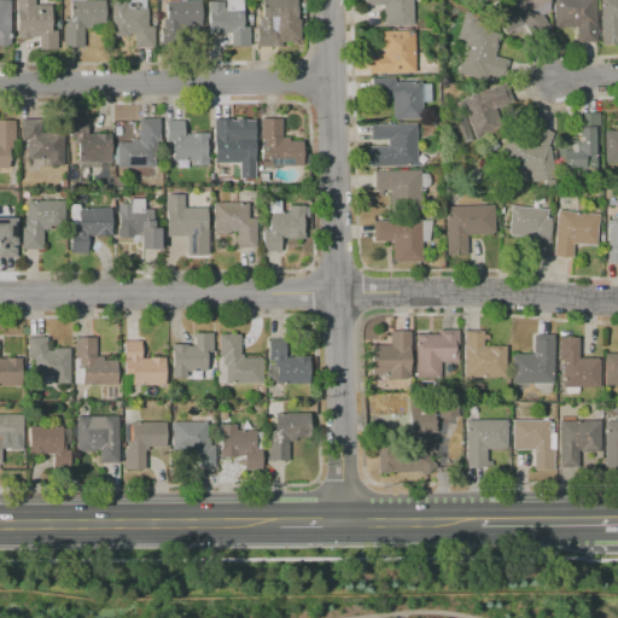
[(0,0),(9,0),(10,41),(9,44),(5,45),(0,46),(0,0)]
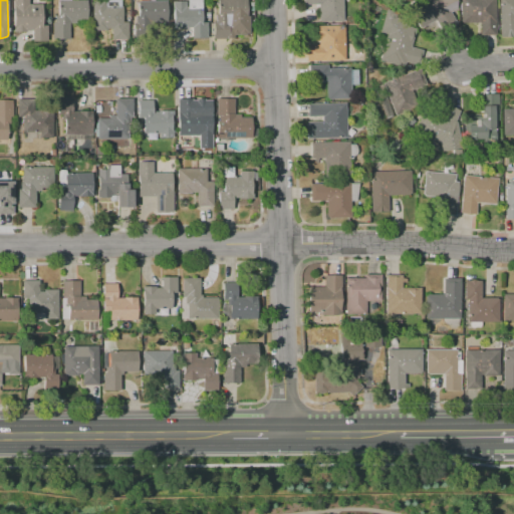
[(13,0),(28,0),(28,4),(41,4),(41,25),(47,25),(47,41),(31,41),(31,30),(26,30),(26,31),(13,32),(13,0)]
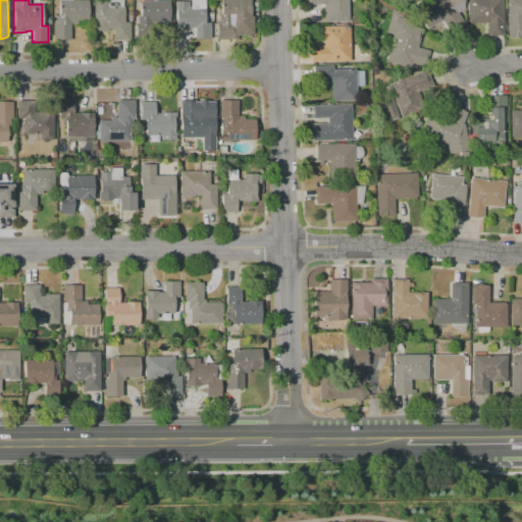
[(58,0),(88,0),(88,23),(70,23),(70,40),(53,40),(53,22),(55,22),(55,16),(58,16),(58,0)]
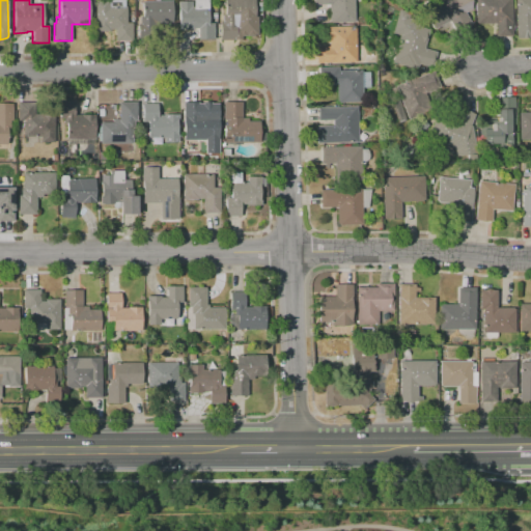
[(94,1),(109,1),(109,0),(124,0),(124,6),(126,6),(126,23),(132,23),(132,39),(114,40),(114,29),(109,29),(109,31),(95,31),(94,1)]
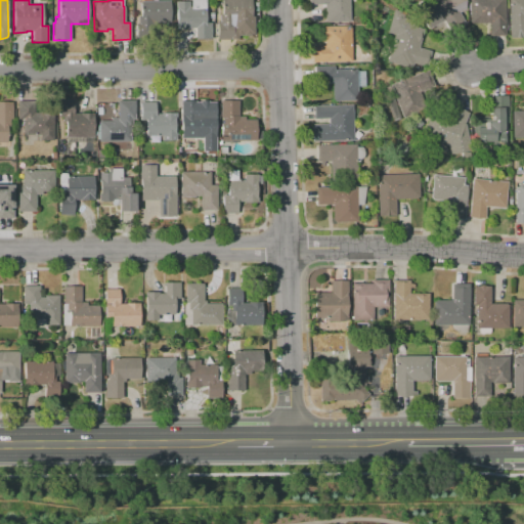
[(140,0),(169,0),(170,23),(149,23),(149,27),(140,27),(140,0)]
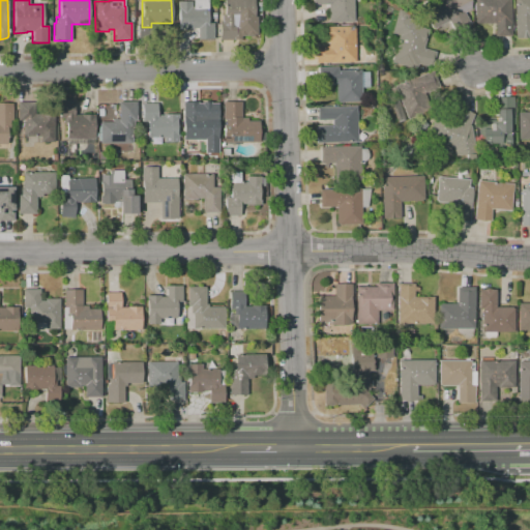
[(177,1),(190,1),(190,6),(193,6),(193,0),(207,0),(207,23),(213,23),(213,39),(197,39),(197,28),(192,28),(192,29),(177,29),(177,1)]
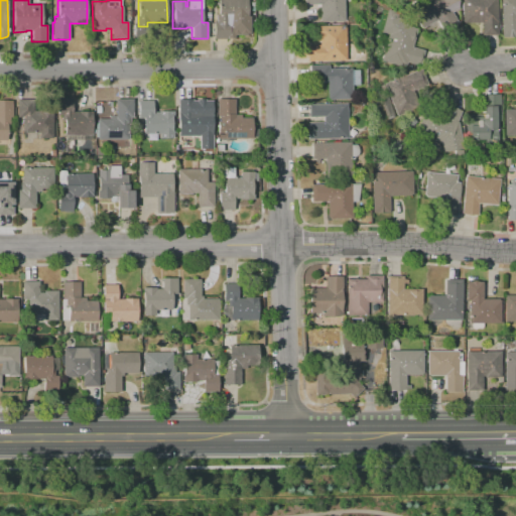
[(219,0),(246,0),(246,15),(249,15),(249,33),(246,33),(246,35),(234,35),(234,38),(214,38),(214,20),(216,20),(216,14),(219,14),(219,0)]
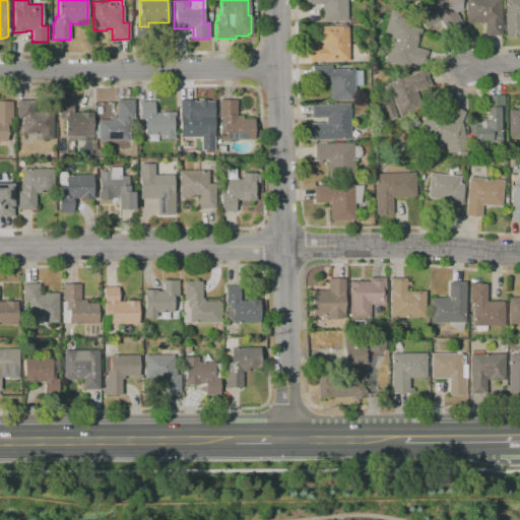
[(306,0),(346,0),(347,22),(323,22),(322,4),(307,5),(306,0)]
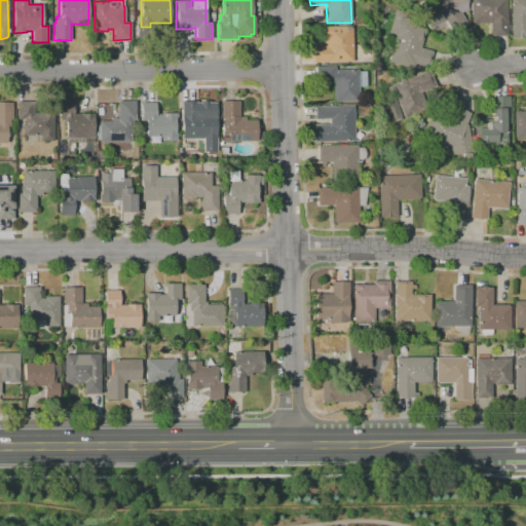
[(429,0),(462,0),(466,7),(459,12),(465,24),(452,32),(445,21),(429,30),(417,8),(429,0)]
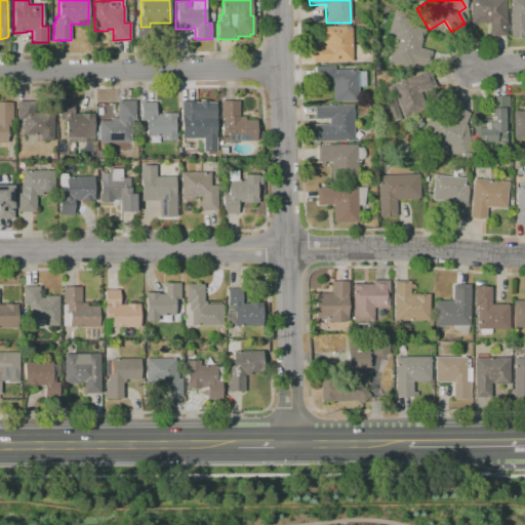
[(470,0),(505,0),(506,35),(489,35),(489,23),(470,24),(470,0)]
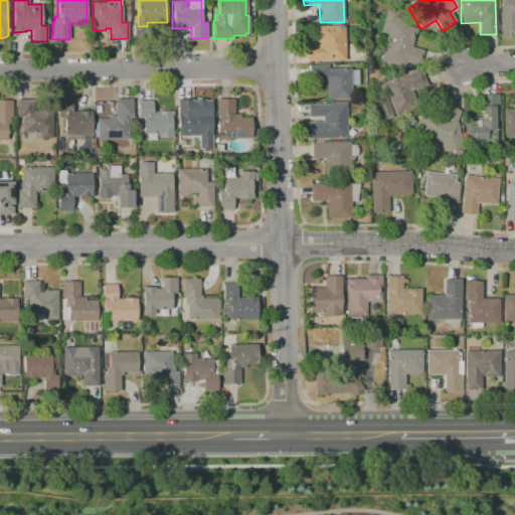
[(514,36),(501,36),(500,0),(514,0),(514,36)]
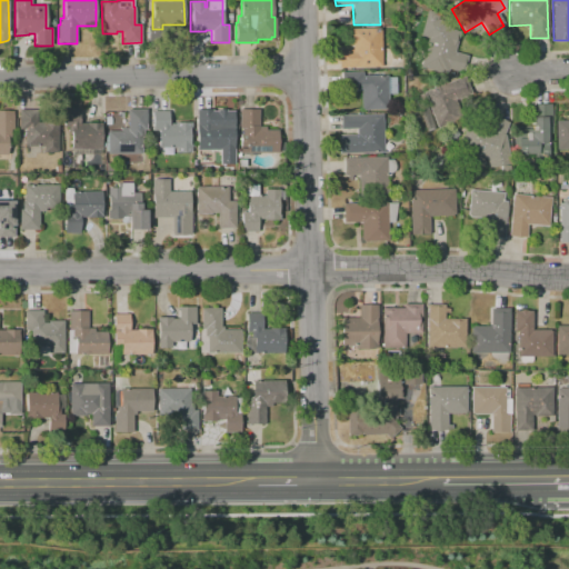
[(427,10),(447,16),(445,26),(449,27),(449,29),(460,31),(455,51),(467,55),(461,73),(449,70),(448,75),(419,67),(428,38),(420,36),(427,10)]
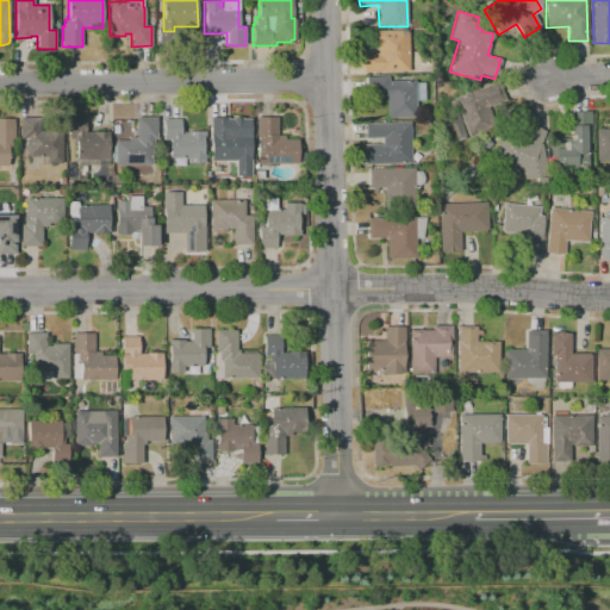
[(378,31),(408,30),(409,70),(363,72),(362,53),(378,53),(378,31)]
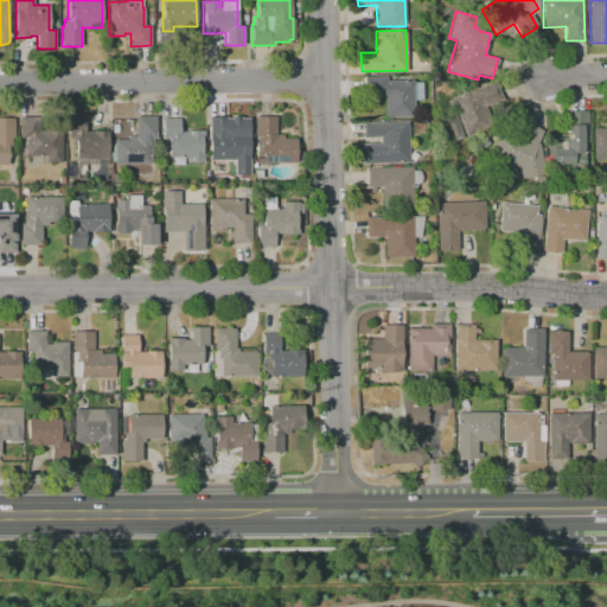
[(364,77),(387,76),(387,81),(413,80),(413,117),(385,117),(385,97),(364,97),(364,77)]
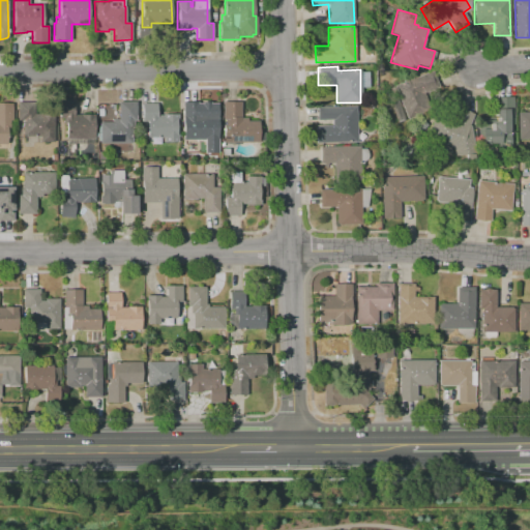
[(393,86),(432,70),(439,87),(424,93),(431,110),(407,119),(393,86)]
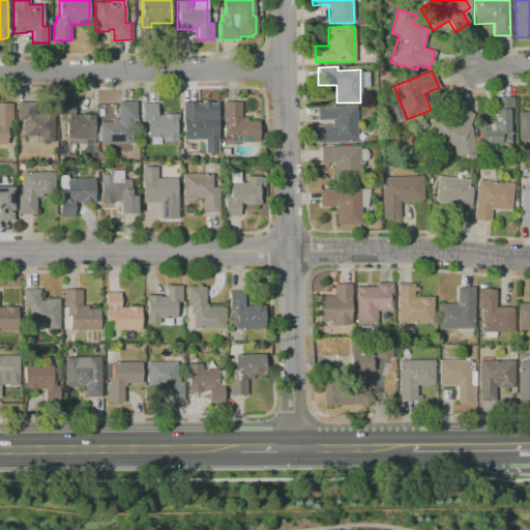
[(512,96),(513,122),(508,123),(508,134),(500,134),(500,141),(480,142),(480,135),(477,135),(477,117),(495,116),(495,96),(512,96)]
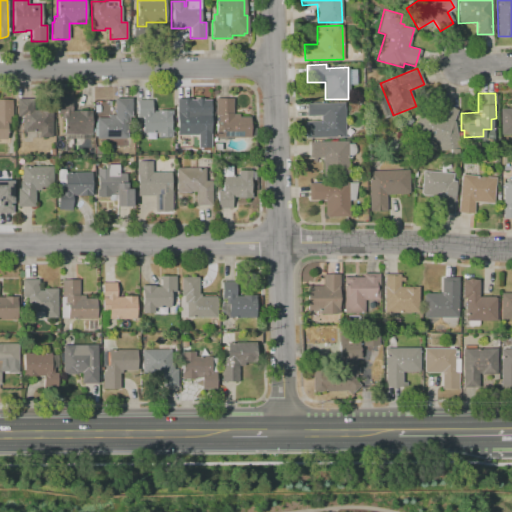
[(57,96),(71,96),(71,111),(91,110),(91,134),(64,134),(64,113),(57,113),(57,96)]
